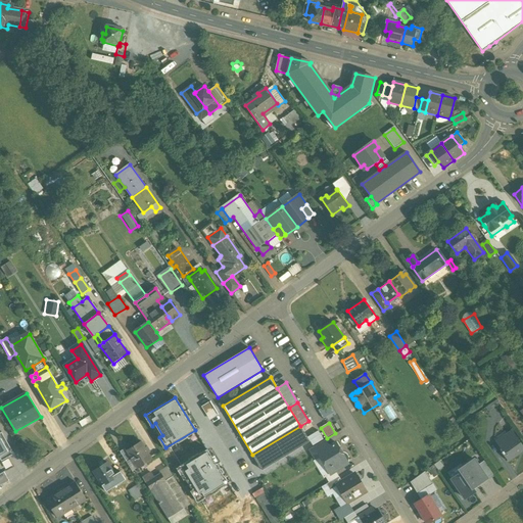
[(300,426),(252,455),(263,471),(310,441),(307,437),(300,426)]
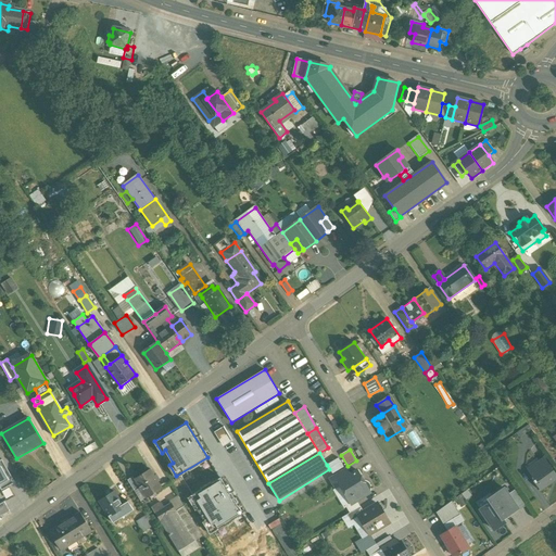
[(343,467),(338,458),(327,465),(329,469),(332,475),(343,467)]
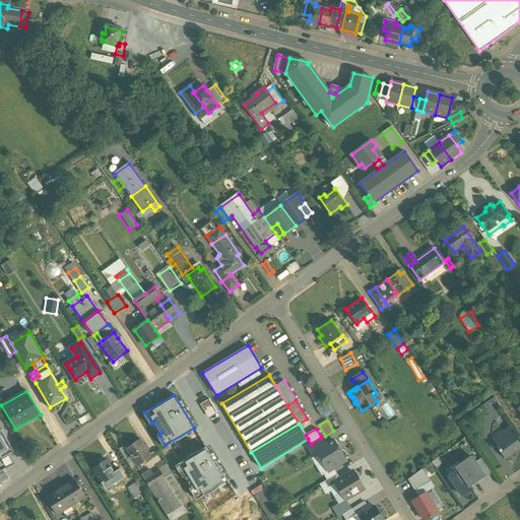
[(14,452),(2,430),(0,431),(0,435),(8,450),(0,454),(0,456),(1,459),(14,452)]
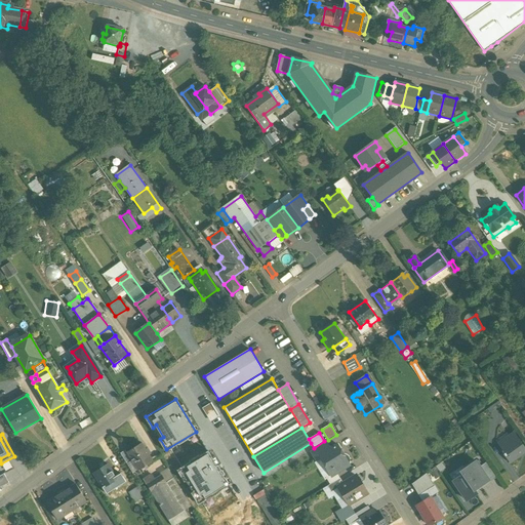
[(524,448),(515,434),(498,445),(505,453),(503,454),(506,456),(510,463),(520,456),(519,455),(524,450),(524,448)]
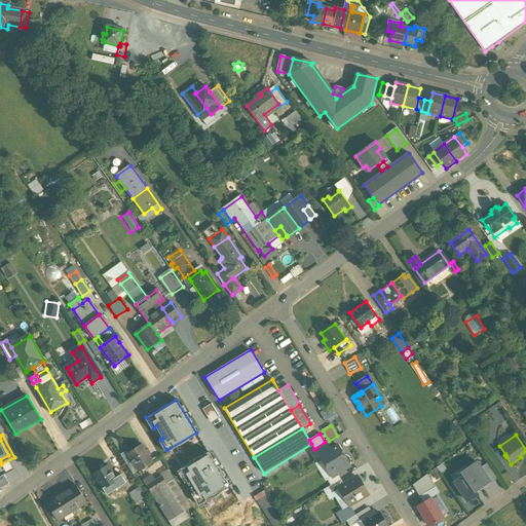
[(0,459),(8,455),(0,440),(0,459)]
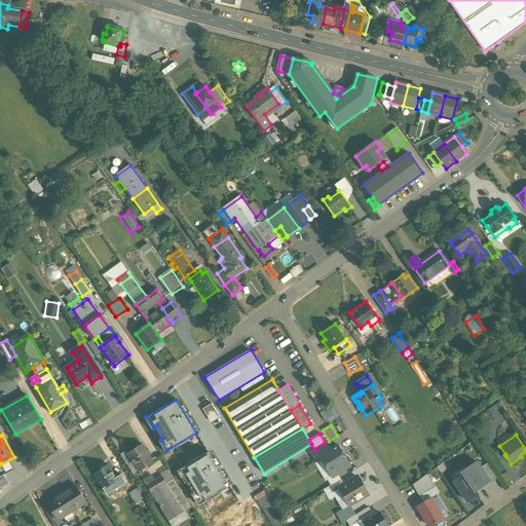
[(326,443),(310,453),(316,463),(322,460),(320,457),(331,450),(330,450),(326,443)]
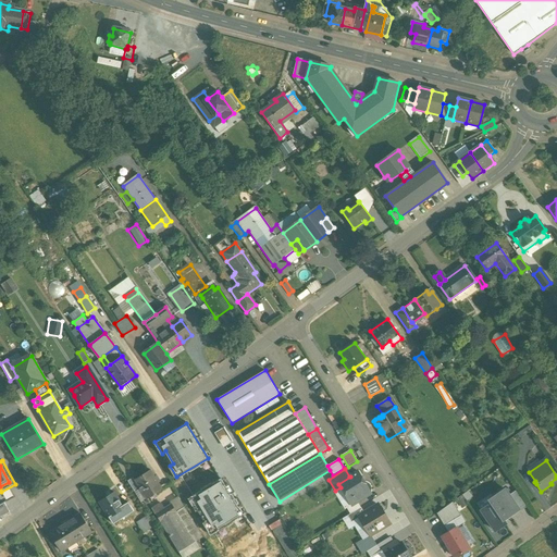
[(150,470),(135,480),(140,489),(147,499),(162,490),(150,470)]
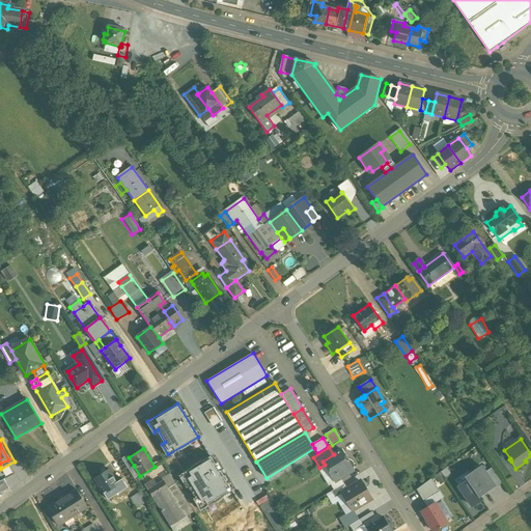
[(352,472),(342,456),(344,455),(341,450),(333,454),(334,454),(323,462),(325,465),(325,466),(328,467),(329,469),(328,472),(330,475),(333,475),(336,481),(352,472)]
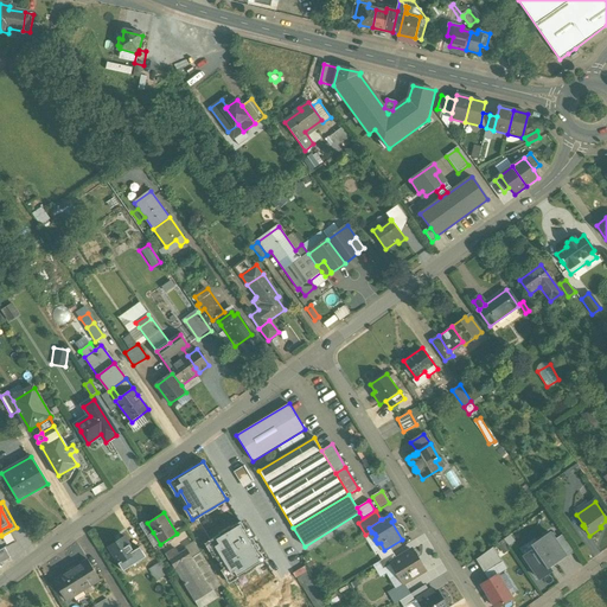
[(145,521),(139,525),(146,536),(153,532),(147,523),(145,521)]
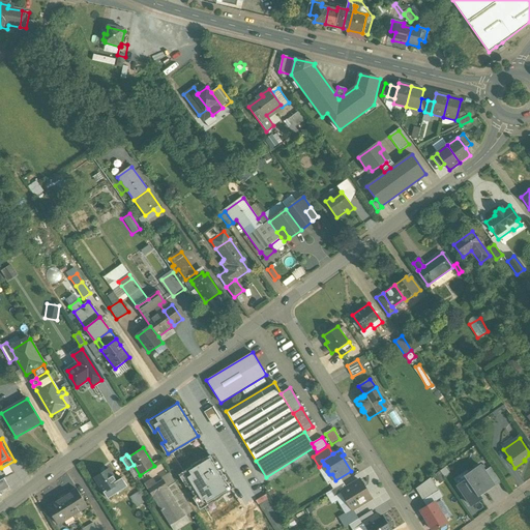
[(230,490),(209,455),(179,473),(186,484),(188,483),(196,495),(194,496),(201,507),(221,495),(230,490)]
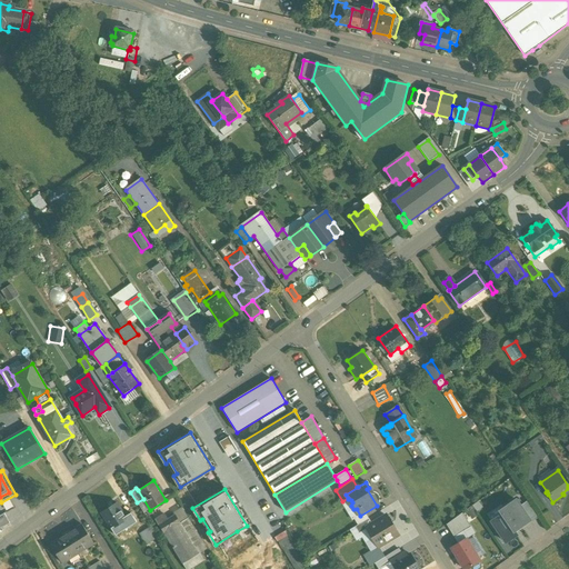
[(506,511),(491,522),(506,542),(517,536),(516,533),(531,522),(520,507),(516,500),(505,508),(506,511)]
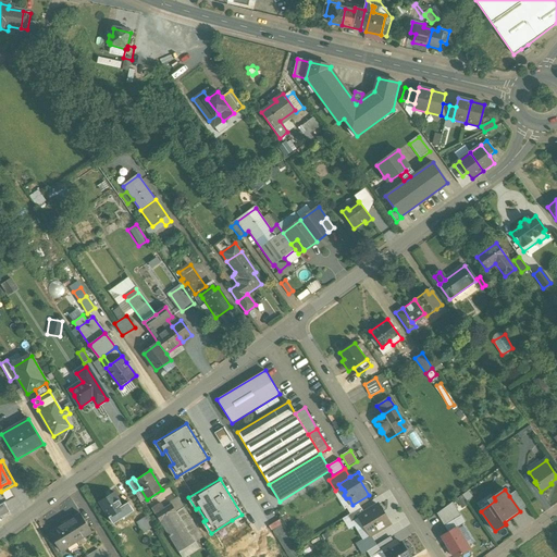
[(114,493),(99,503),(113,524),(122,519),(118,512),(124,509),(114,493)]
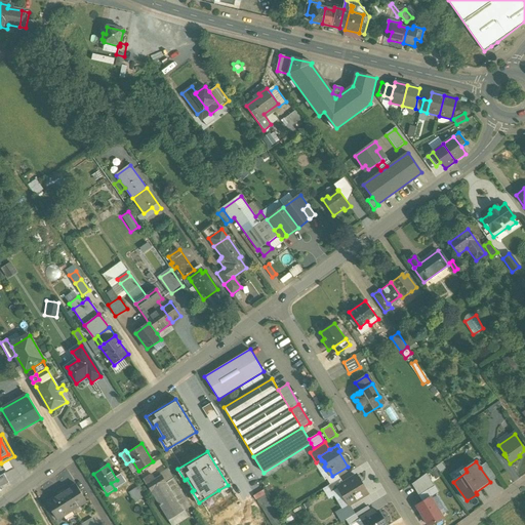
[(485,465),(480,468),(490,482),(490,483),(496,479),(485,465)]
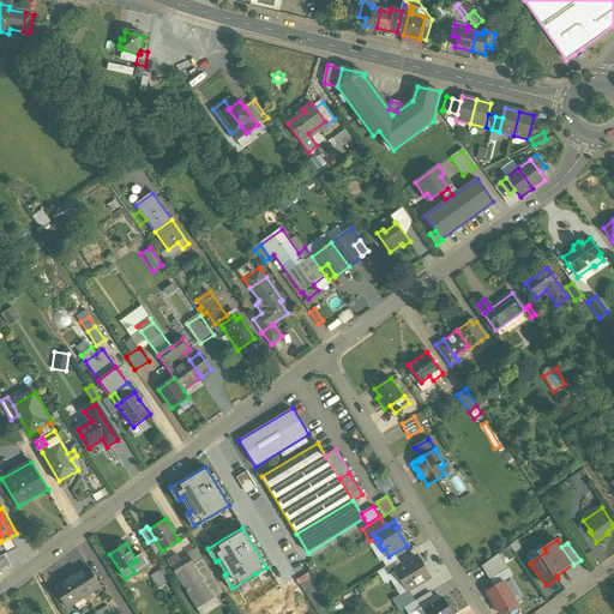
[(0,570),(11,564),(6,554),(0,557),(0,570)]
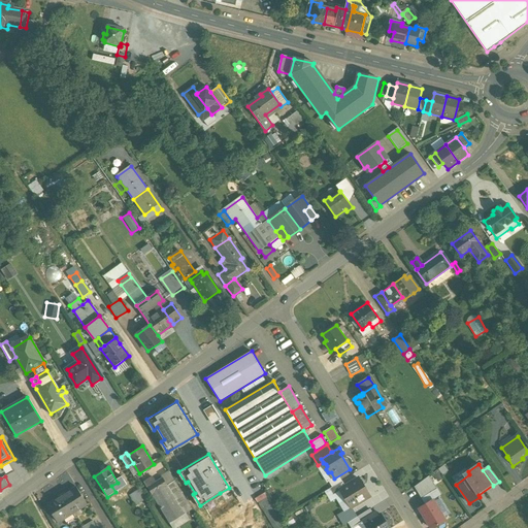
[(429,476),(415,487),(422,499),(437,489),(429,476)]
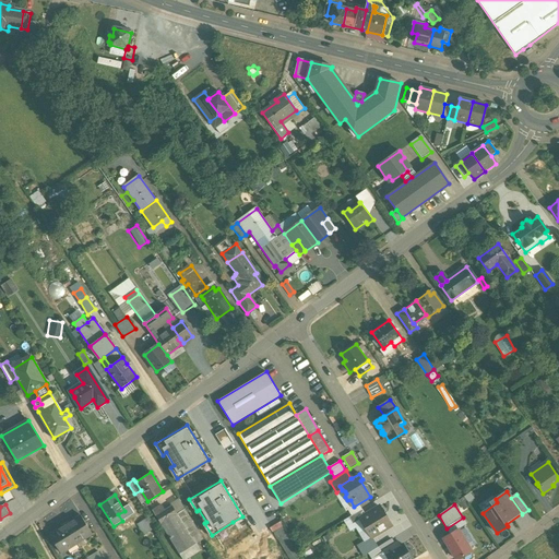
[(173,507),(157,516),(162,524),(178,514),(173,507)]
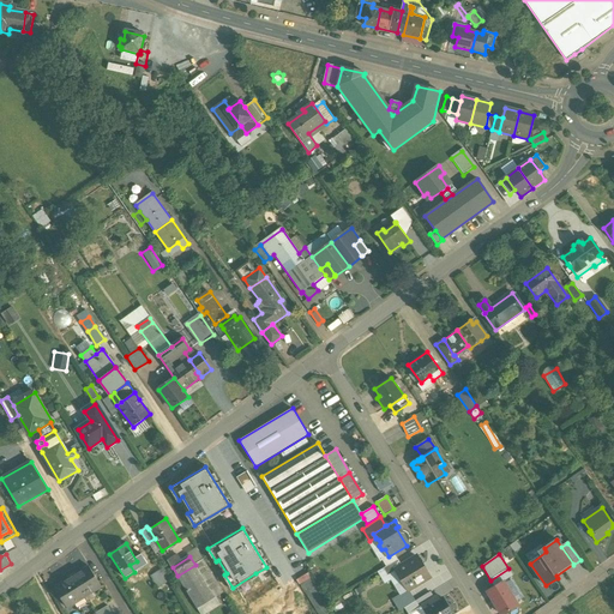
[(402,566),(396,570),(397,571),(409,590),(429,578),(417,557),(402,566)]
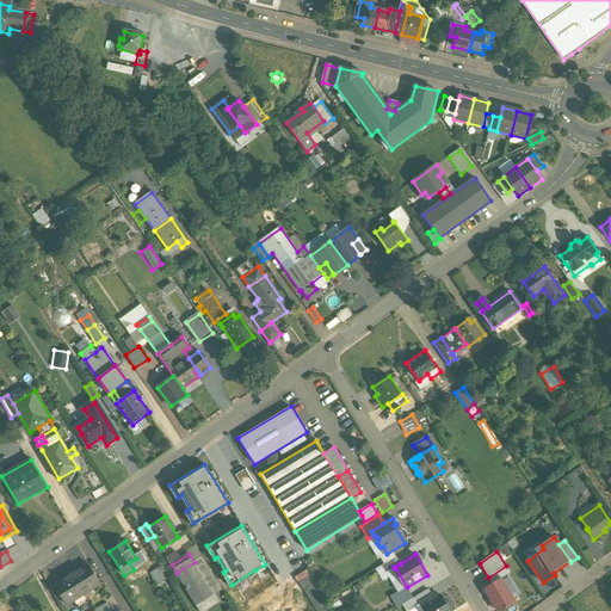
[(396,556),(382,566),(386,573),(395,568),(394,567),(400,563),(396,556)]
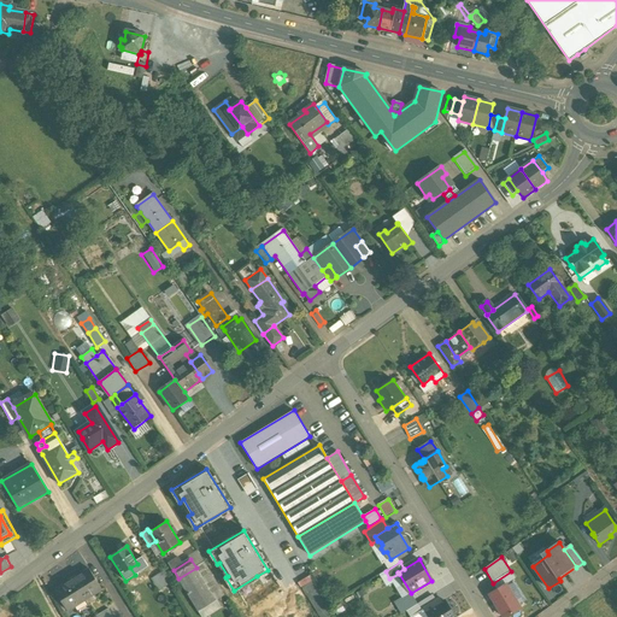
[(224,595),(204,563),(197,568),(216,600),(224,595)]
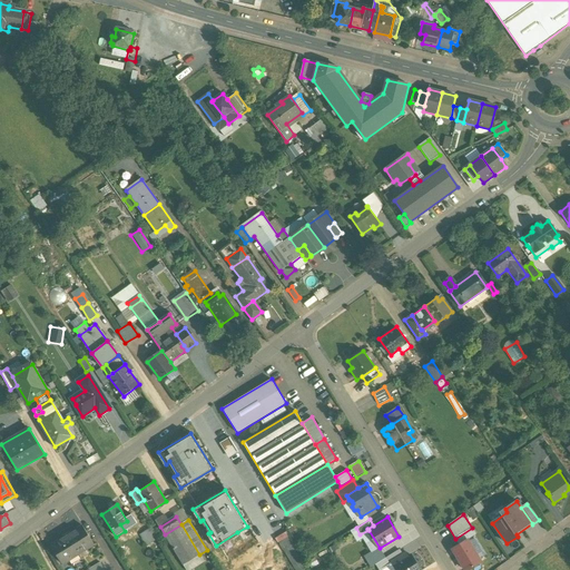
[(199,554),(182,524),(165,534),(184,564),(200,554),(199,554)]
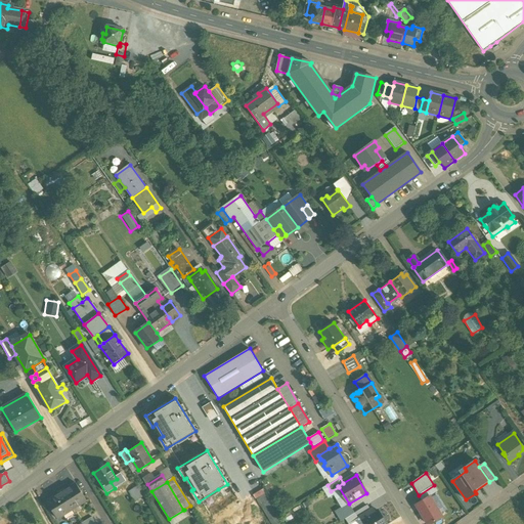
[(76,484),(46,503),(57,519),(86,500),(76,484)]
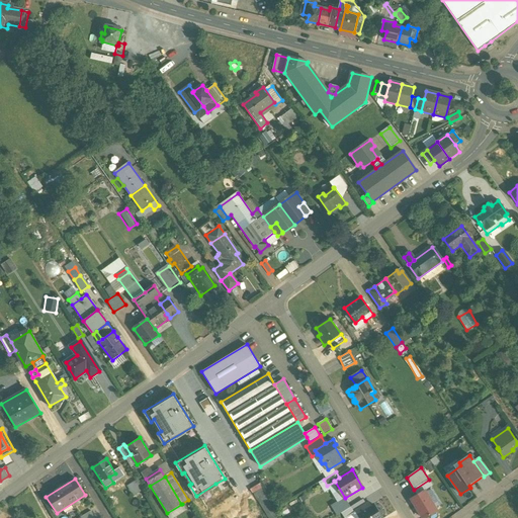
[(138,480),(127,486),(134,496),(144,489),(138,480)]
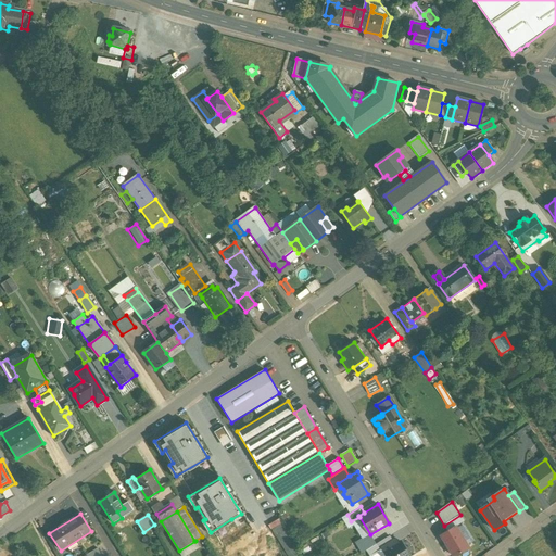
[(292,541),(281,525),(273,530),(283,546),(292,541)]
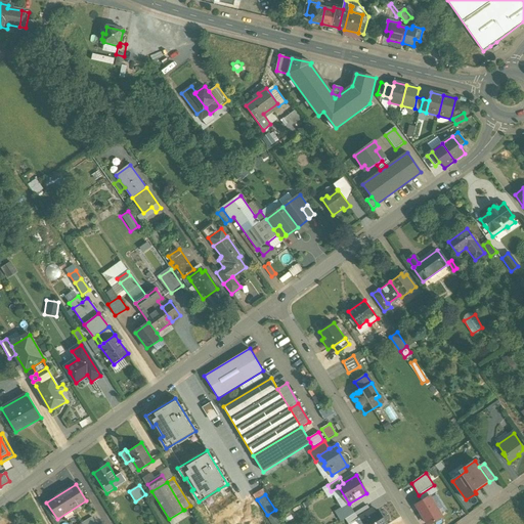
[(429,496),(416,505),(426,523),(430,523),(441,518),(429,496)]
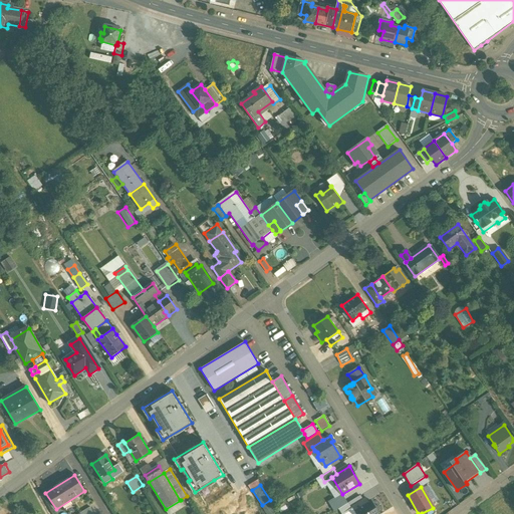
[(359,496),(347,503),(350,509),(353,507),(352,507),(362,501),(359,496)]
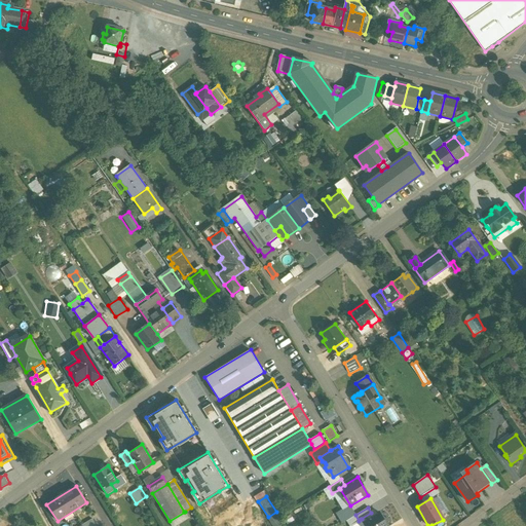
[(387,525),(379,513),(373,516),(371,513),(361,519),(362,519),(365,525),(387,525)]
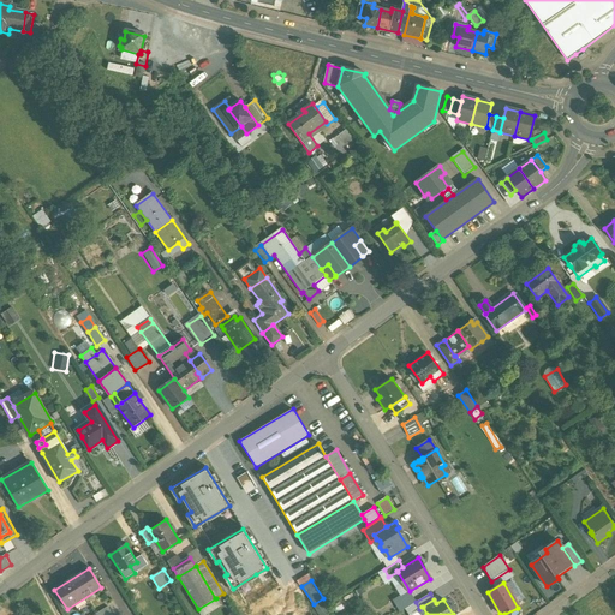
[(419,609),(416,602),(405,609),(408,614),(427,614),(423,607),(419,609)]
